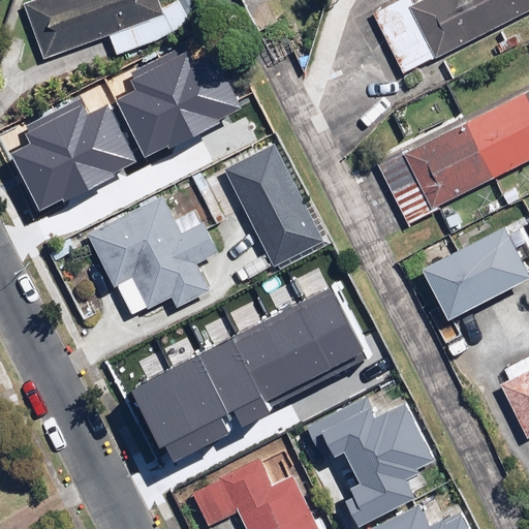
[(32,0),(28,2),(51,58),(110,34),(118,55),(176,31),(163,0),(32,0)]
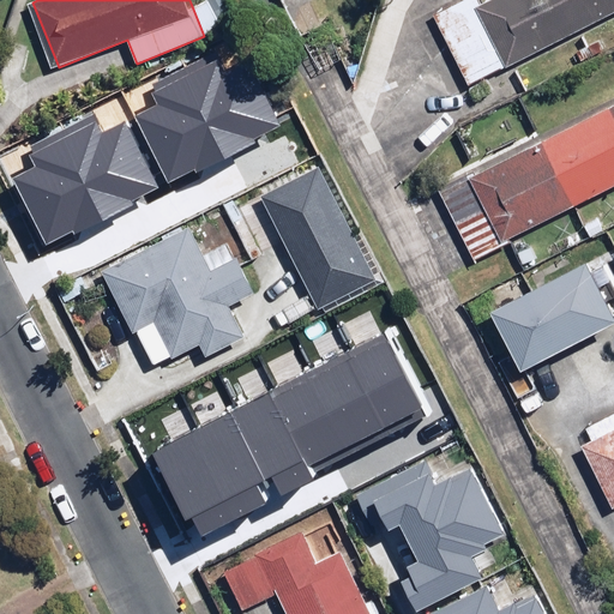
[(613,0),(498,0),(483,7),(479,0),(458,0),(432,14),(470,86),(518,61),(613,11),(613,0)]
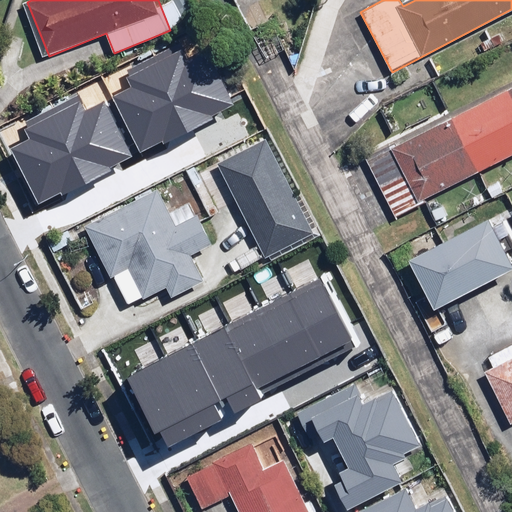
[(119,108),(147,165),(243,118),(213,58),(190,69),(183,55),(129,81),(138,99),(119,108)]
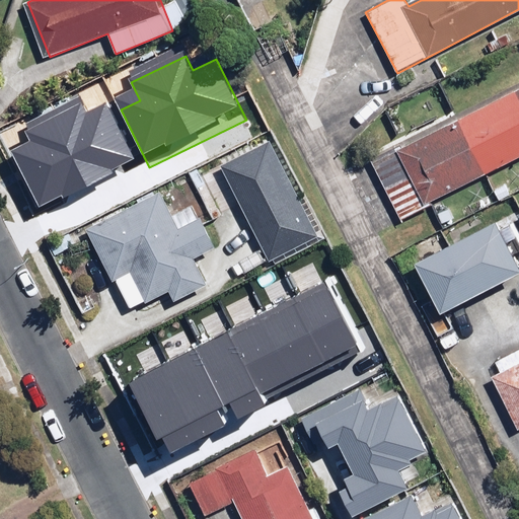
[(518,153),(518,89),(370,162),(395,214),(518,153)]
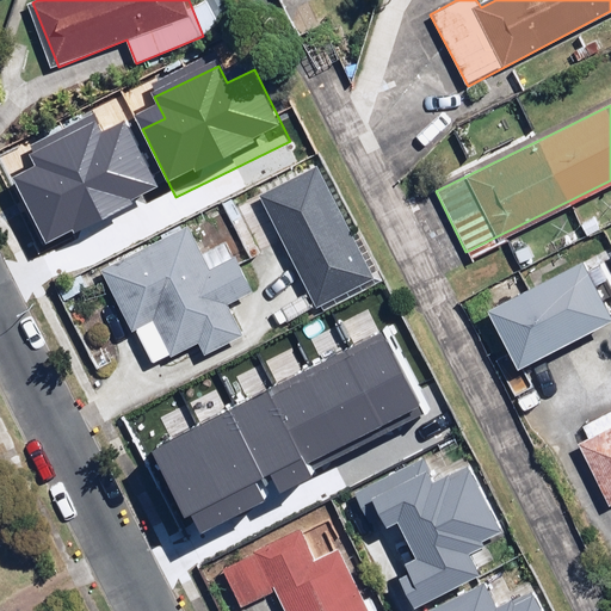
[(18,186),(51,255),(166,199),(130,127),(103,140),(94,123),(30,154),(41,176),(18,186)]
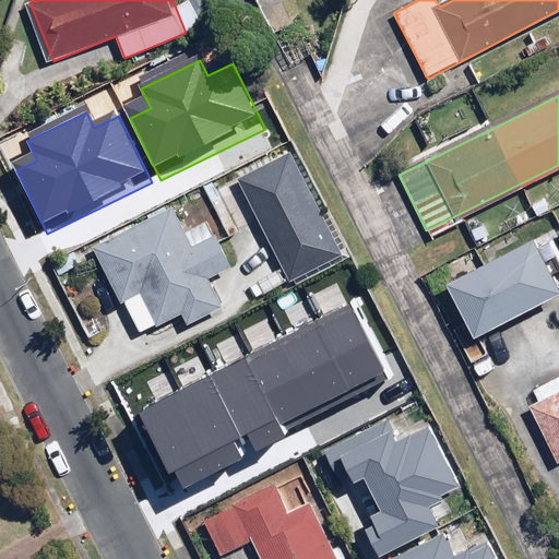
[(344,251),(292,149),(238,175),(290,278),(344,251)]
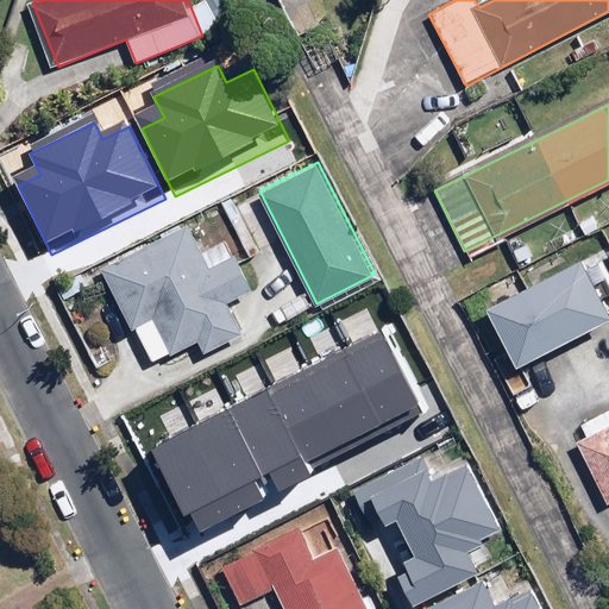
[(208,261),(190,223),(102,265),(146,358),(168,349),(171,356),(201,341),(207,355),(249,336),(233,302),(255,293),(233,249),(208,261)]
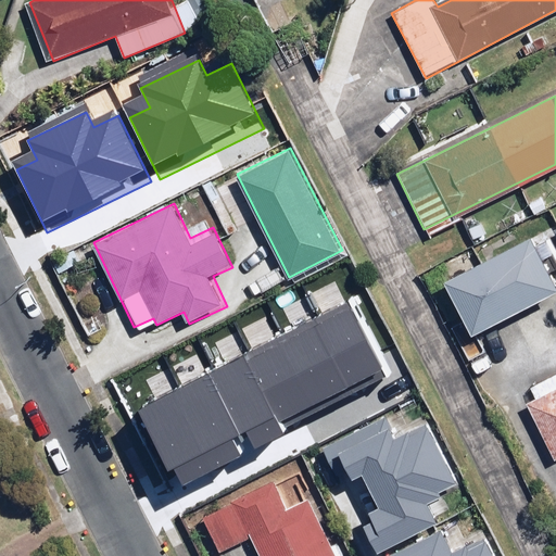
[(555,293),(555,280),(533,236),(447,278),(476,335),(555,293)]
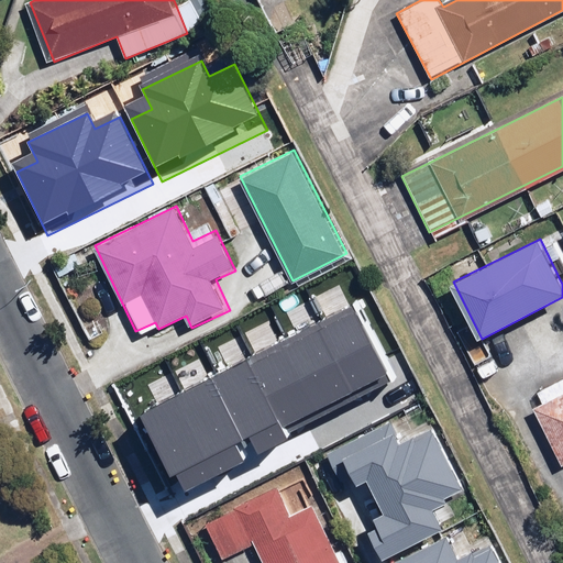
[(322,320),(287,339),(327,410),(361,392),(322,320)]
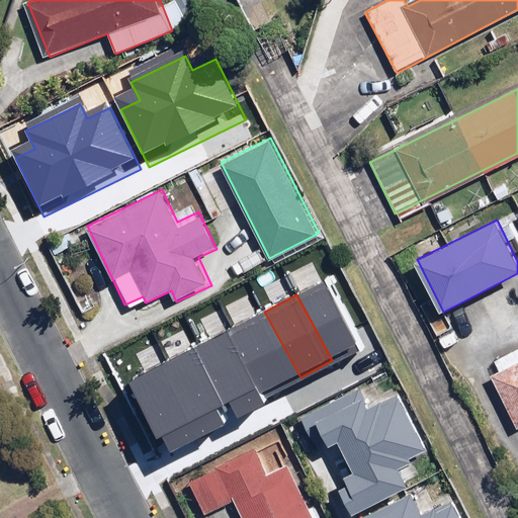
[(264,312),(233,329),(268,395),(300,377),(264,312)]
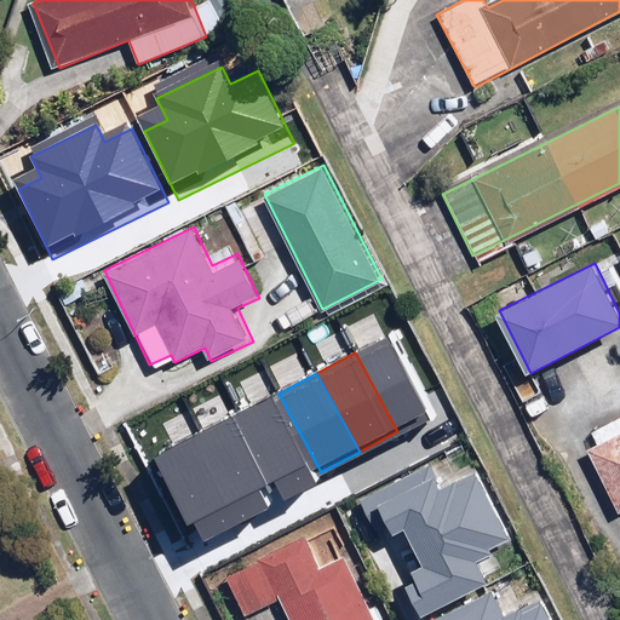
[(279,394),(240,414),(283,493),(321,472),(279,394)]
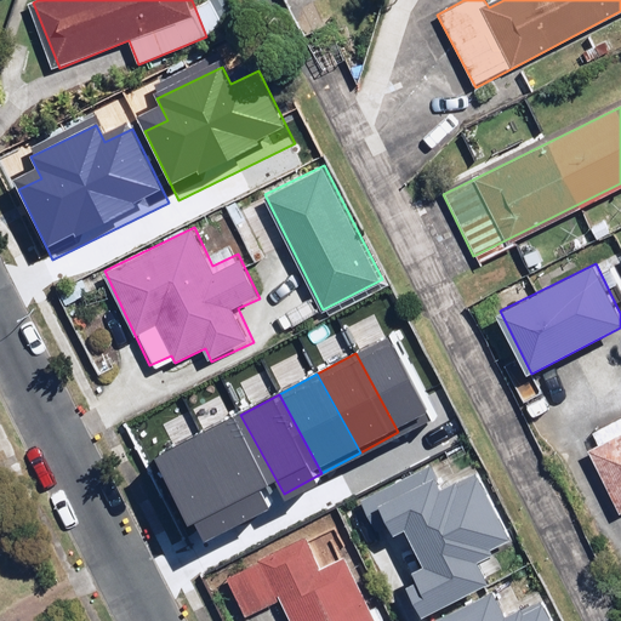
[(240,415),(203,437),(245,514),(284,494),(240,415)]
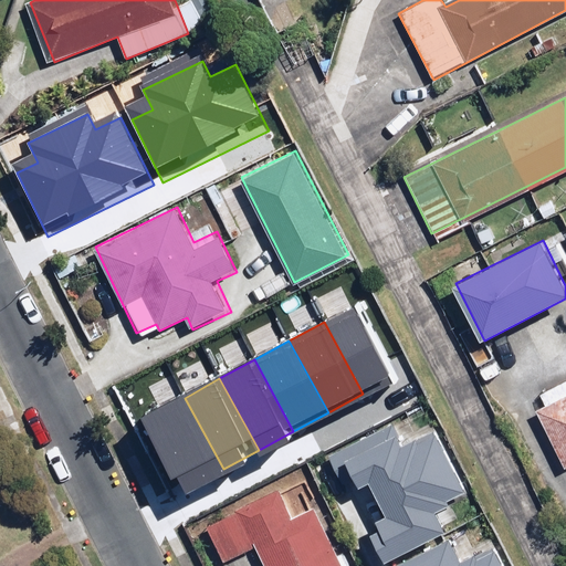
[(565,396),(541,410),(565,458),(565,396)]
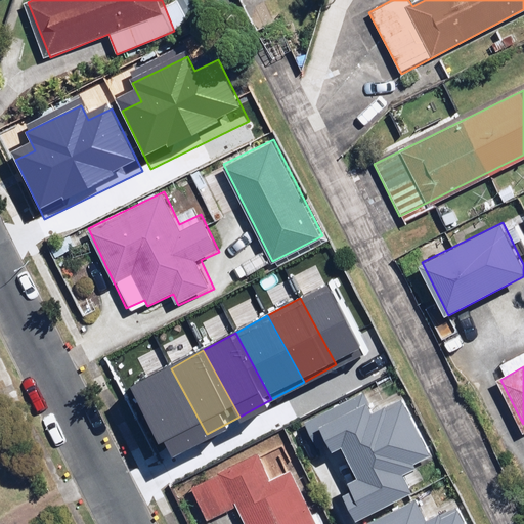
[(171,368),(138,386),(175,452),(207,434),(171,368)]
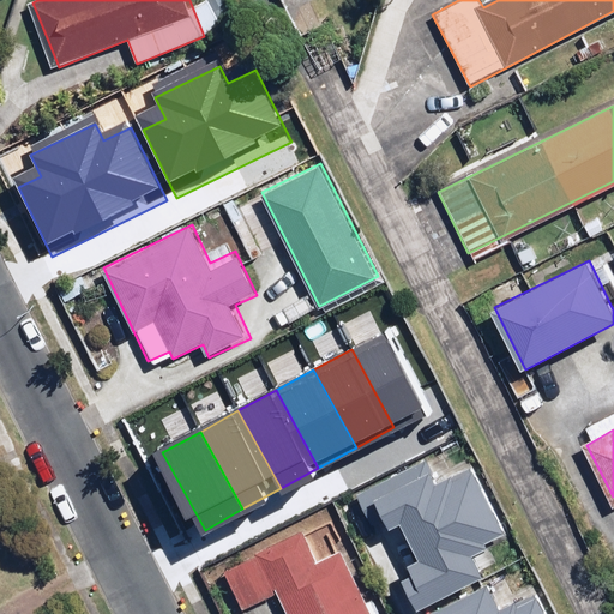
[(402,577),(419,611),(486,578),(473,553),(509,535),(474,464),(438,481),(428,461),(361,493),(375,523),(385,518),(390,530),(401,524),(417,559),(408,564),(411,572),(402,577)]
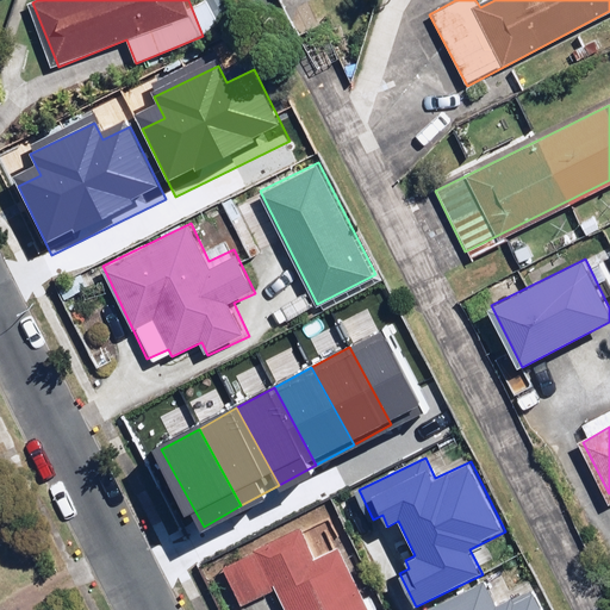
[(305,534),(302,527),(225,564),(246,605),(277,590),(286,609),(369,609),(328,523),(305,534)]
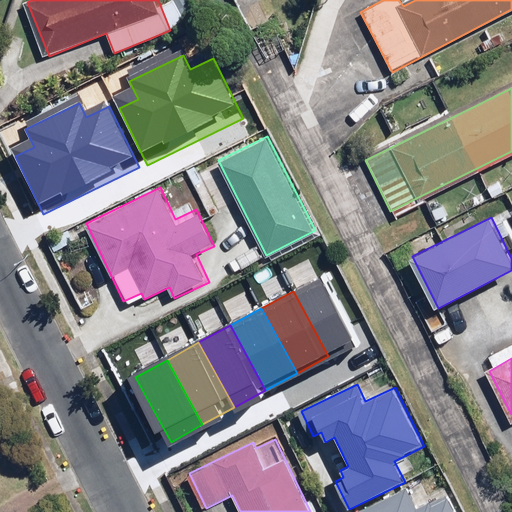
[(457,511),(448,492),(418,506),(410,489),(362,511),(457,511)]
